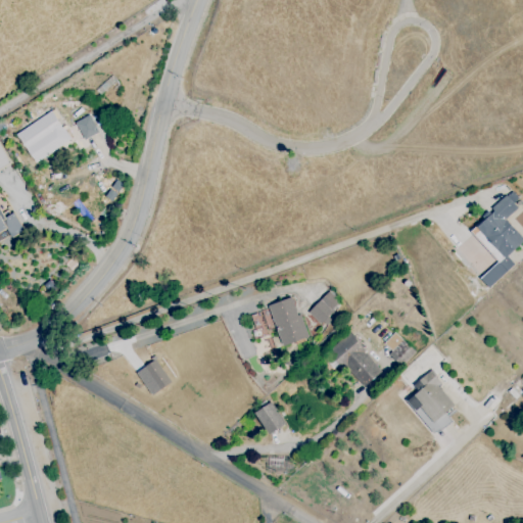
[(36,164),(73,141),(65,129),(68,128),(55,107),(50,110),(45,101),(28,112),(34,123),(16,133),(36,164)]
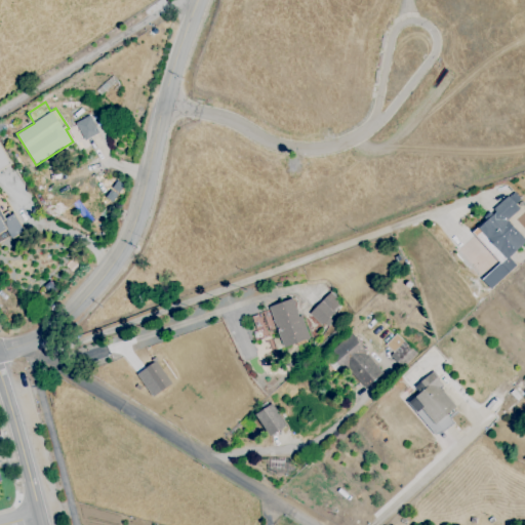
[(76,122),(83,139),(97,133),(90,116),(76,122)]
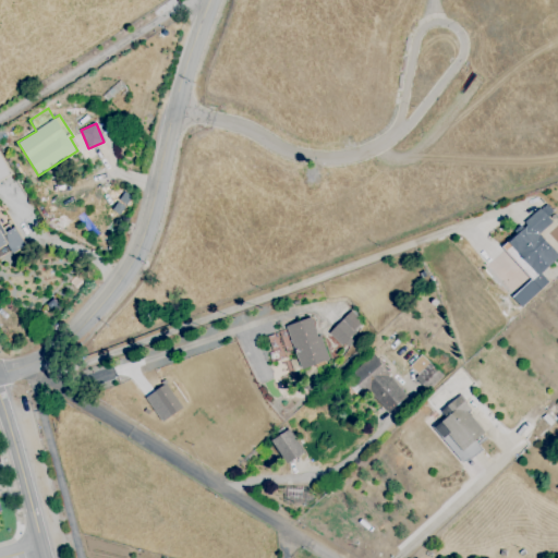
[(532,281),(557,256),(557,221),(544,205),(499,244),(532,281)]
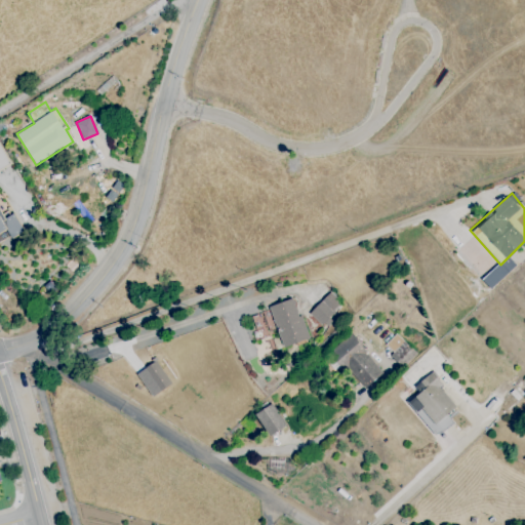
[(309,314),(321,325),(340,304),(328,292),(309,314)]
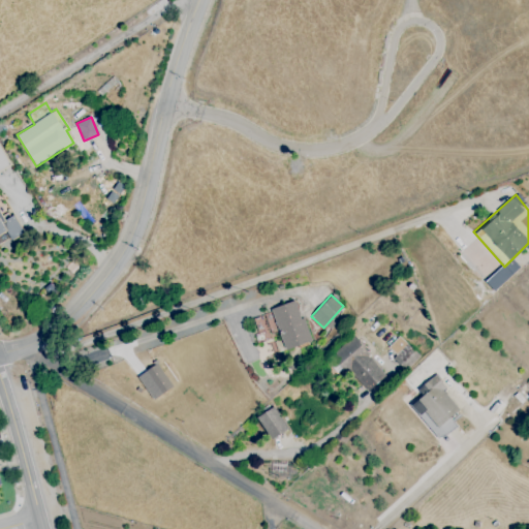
[(311,341),(296,300),(271,309),(285,351),(311,341)]
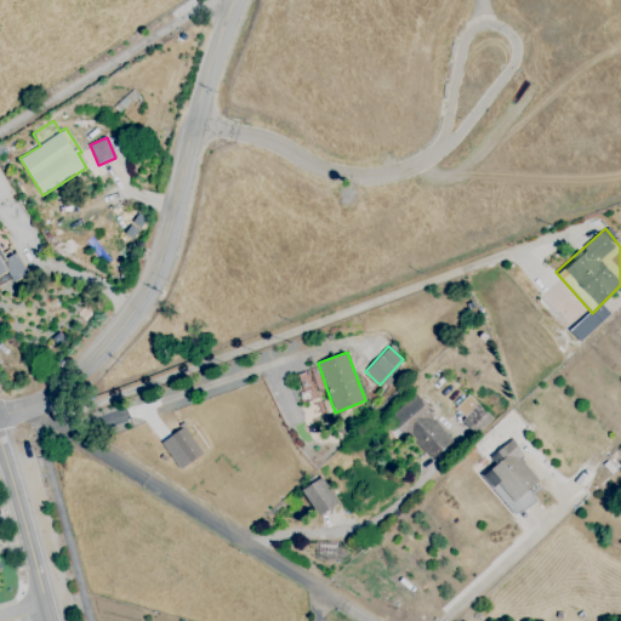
[(432,460),(453,440),(429,417),(434,412),(415,394),(391,419),(432,460)]
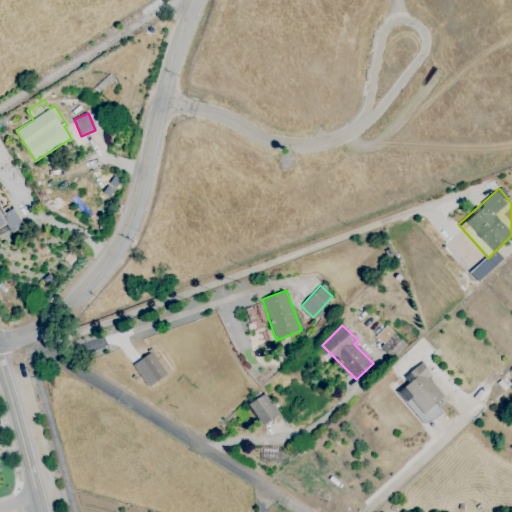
[(405,344),(385,325),(373,338),(393,357),(405,344)]
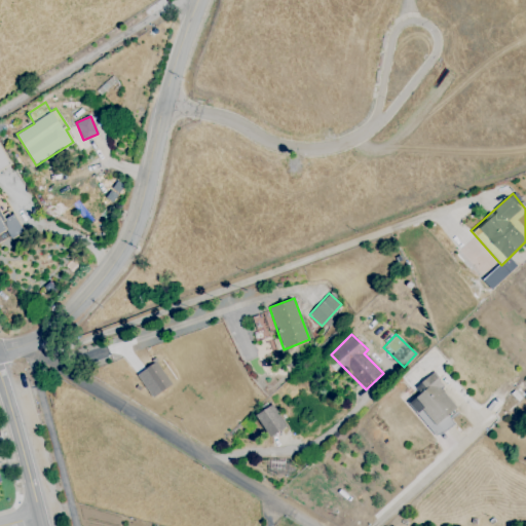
[(172,384),(156,362),(137,375),(152,398),(172,384)]
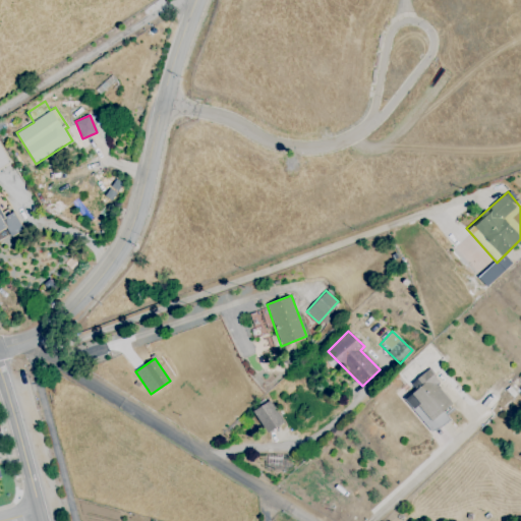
[(454,403),(426,370),(412,384),(416,389),(406,399),(419,414),(421,412),(428,420),(424,423),(431,432),(448,418),(443,412),(454,403)]
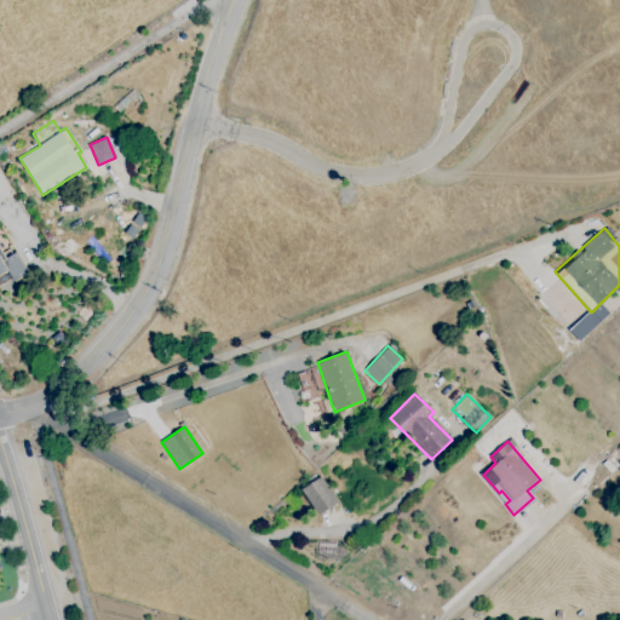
[(303,487),(315,515),(337,505),(323,477),(303,487)]
